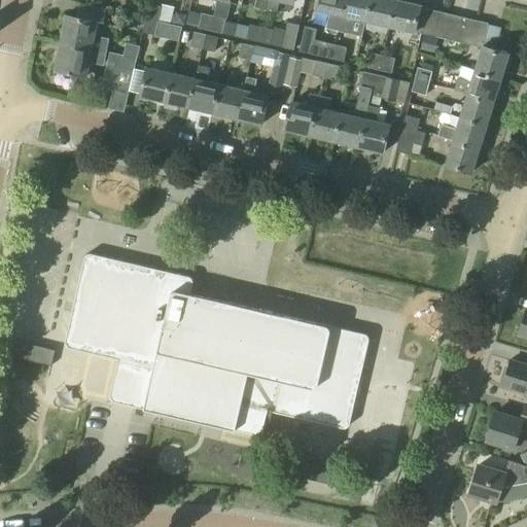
[(254,0),(253,8),(265,11),(267,0),(254,0)]
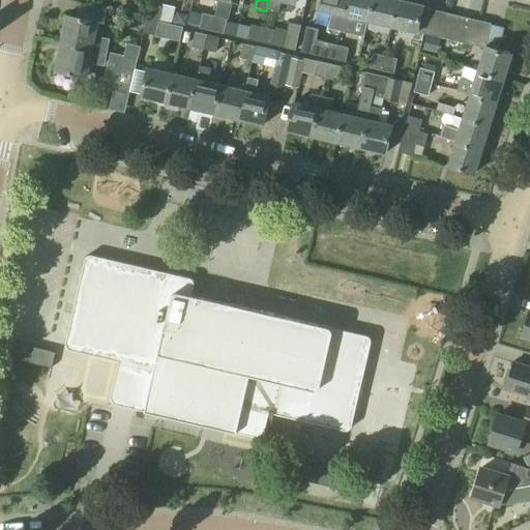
[(268,0),(266,11),(277,15),(281,1),(294,4),(294,0),(268,0)]
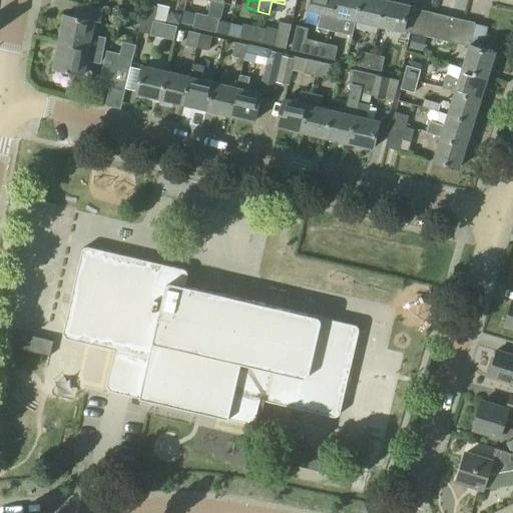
[(332,15),(335,0),(310,0),(309,10),(320,12),(317,28),(329,31),(332,15)]
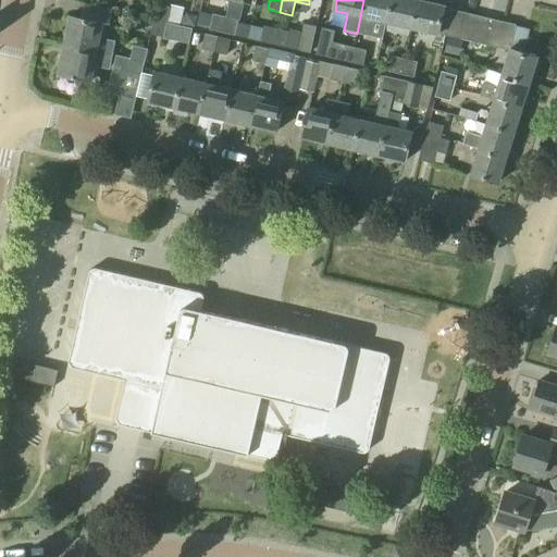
[(363,0),(360,16),(386,23),(391,0),(363,0)]
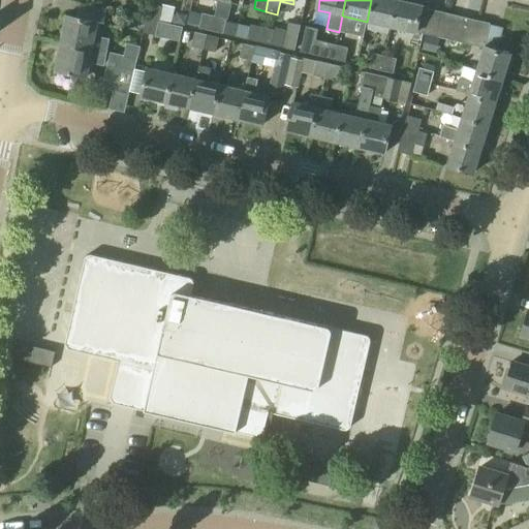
[(396,0),(371,0),(367,22),(391,27),(396,0)]
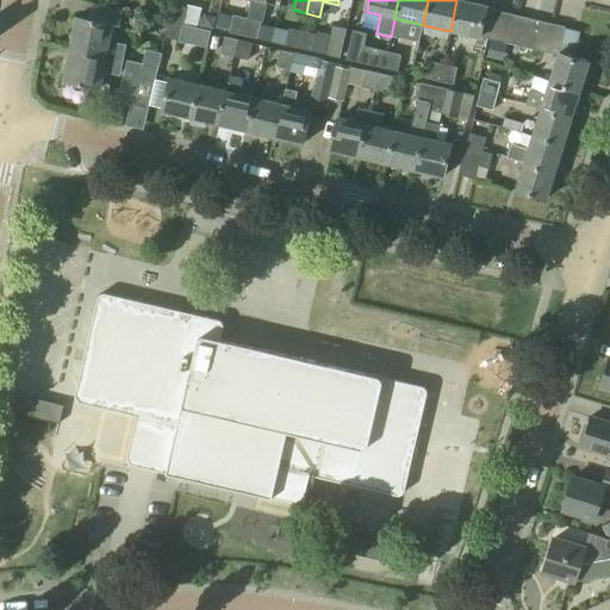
[(486,6),(462,0),(456,0),(450,31),(479,38),(479,36),(487,38),(495,11),(486,8),(486,6)]
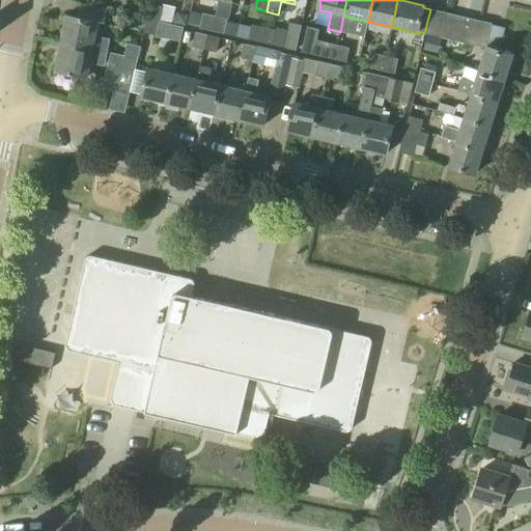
[(149,4),(146,19),(159,22),(162,7),(149,4)]
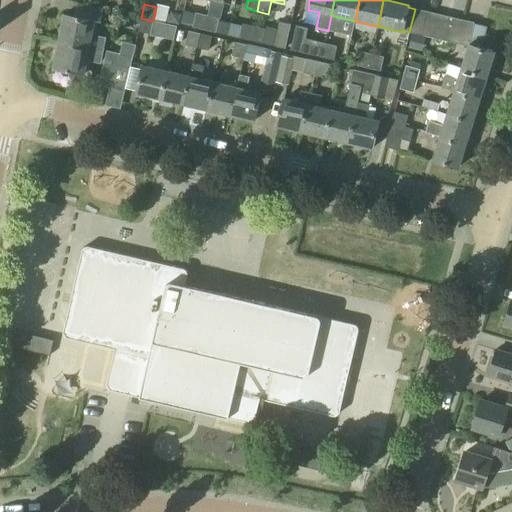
[(409,32),(421,35),(427,11),(415,9),(409,32)]
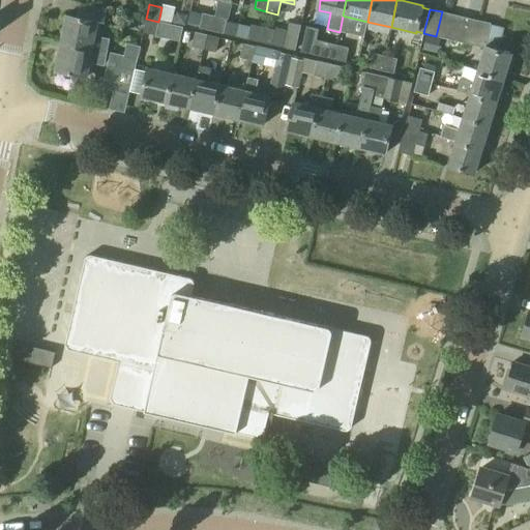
[(436,36),(448,39),(453,15),(442,11),(436,36)]
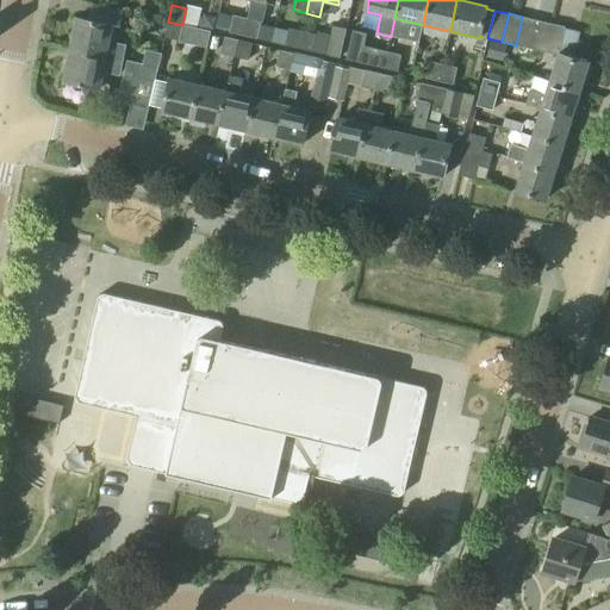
[(228,32),(242,36),(246,19),(232,16),(228,32)]
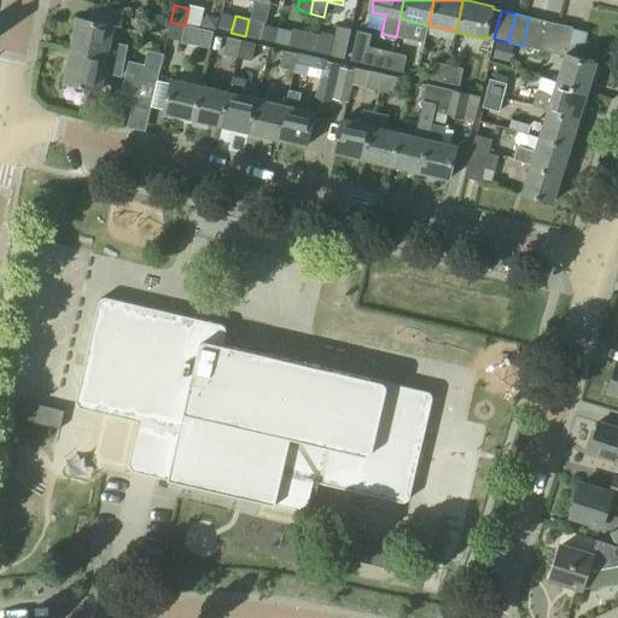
[(76,17),(70,50),(122,60),(126,46),(109,42),(112,25),(76,17)]
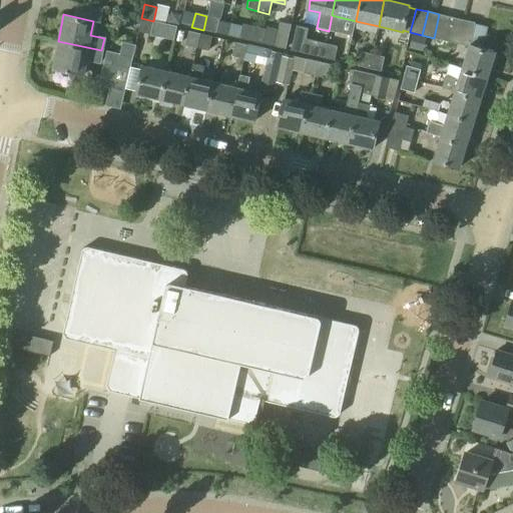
[(439,14),(434,38),(446,40),(451,17),(439,14)]
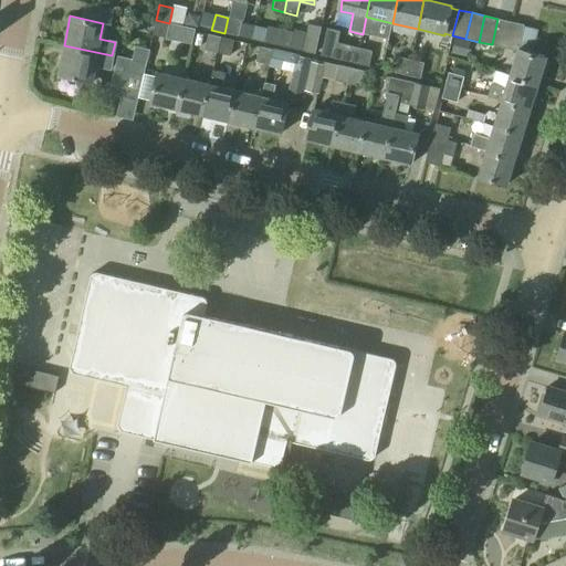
[(228,18),(224,33),(237,37),(241,21),(228,18)]
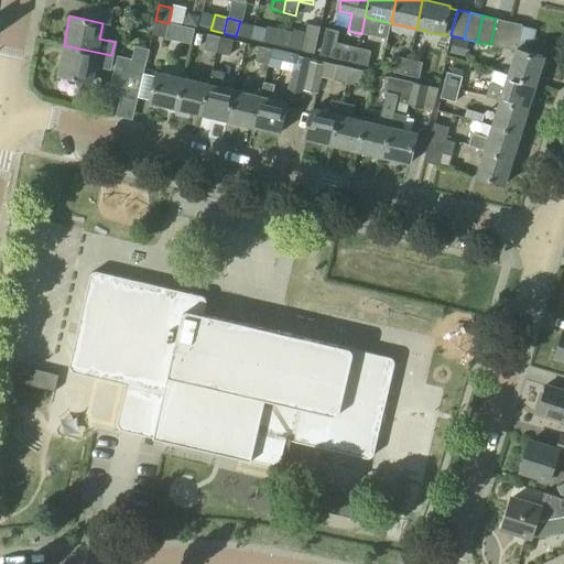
[(490,44),(502,47),(509,22),(496,19),(490,44)]
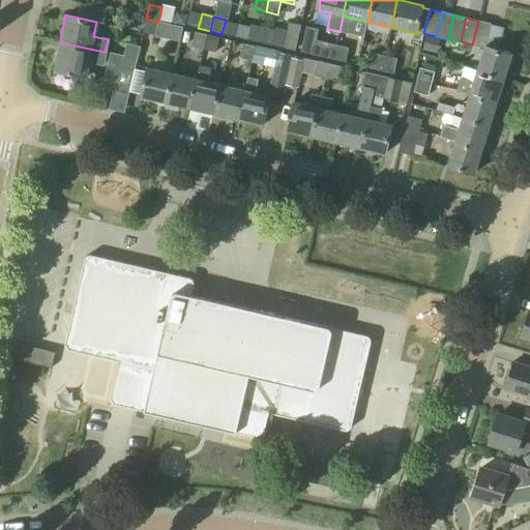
[(158,22),(146,19),(142,33),(155,36),(158,22)]
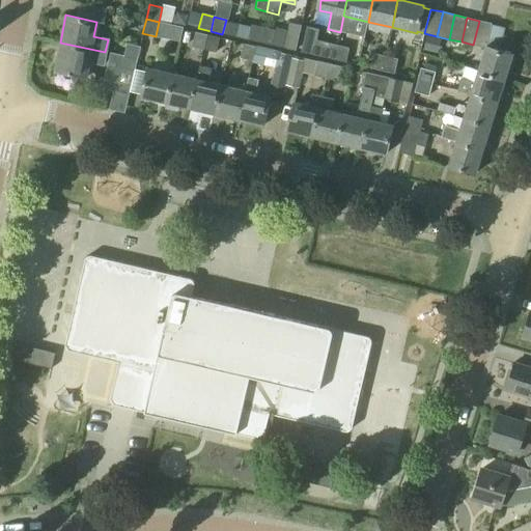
[(479,21),(473,45),(485,48),(485,47),(492,23),(479,21)]
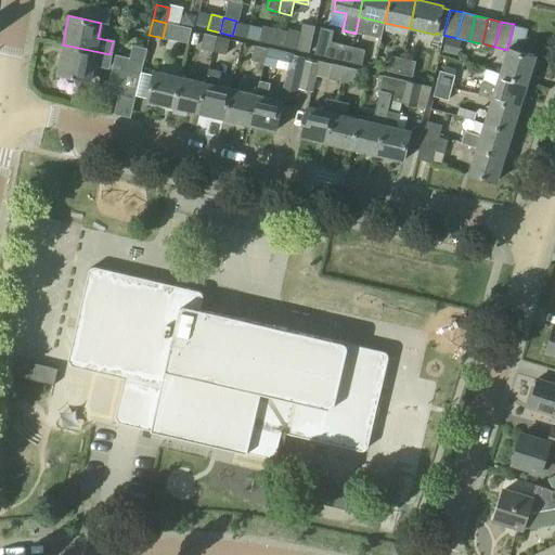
[(295,50),(308,53),(313,27),(301,24),(298,35),(295,50)]
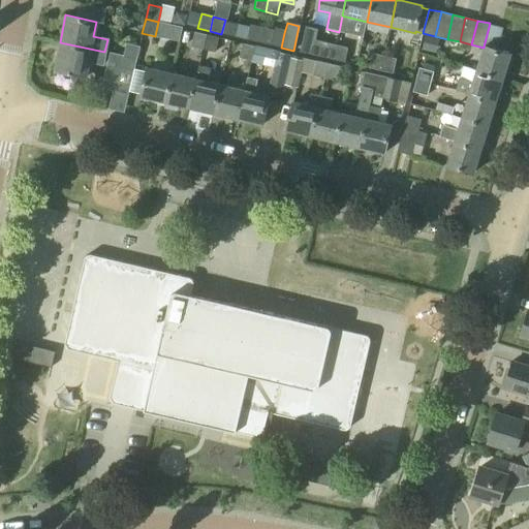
[(246,39),(258,42),(261,28),(249,25),(246,39)]
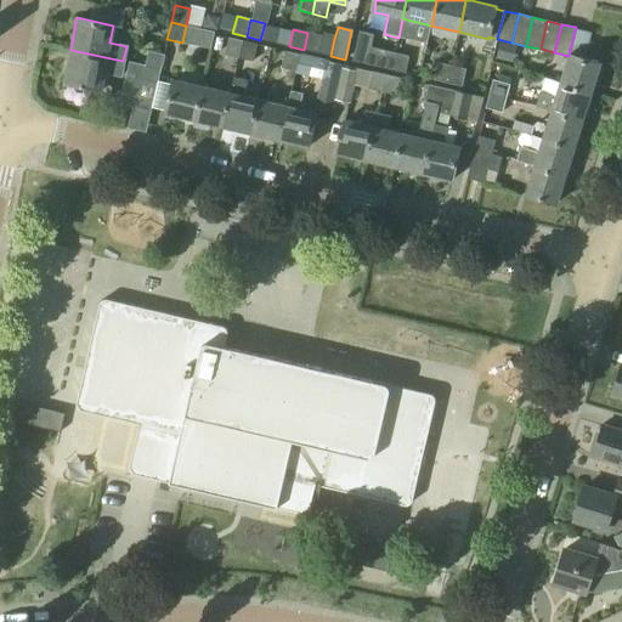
[(351,61),(390,71),(395,54),(369,47),(373,35),(357,32),(351,61)]
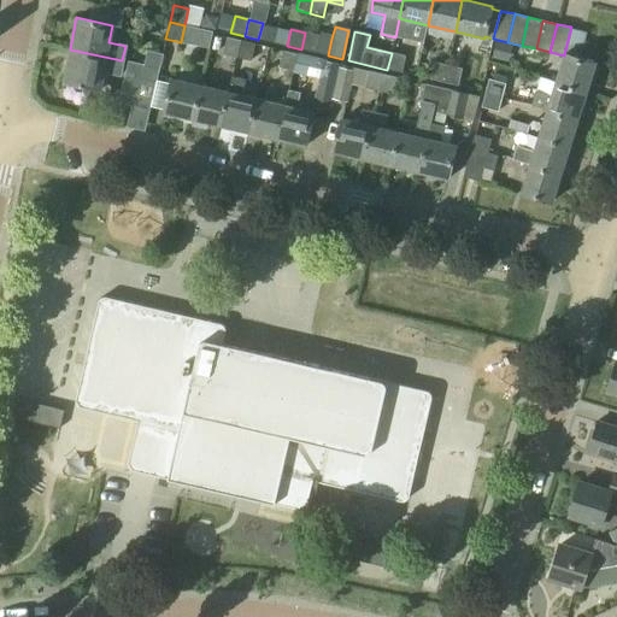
[(305,33),(301,50),(315,53),(318,36),(305,33)]
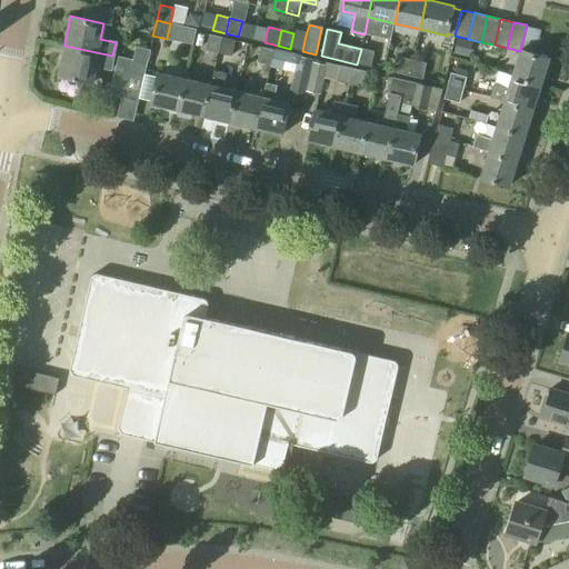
[(290,49),(302,51),(306,36),(293,33),(290,49)]
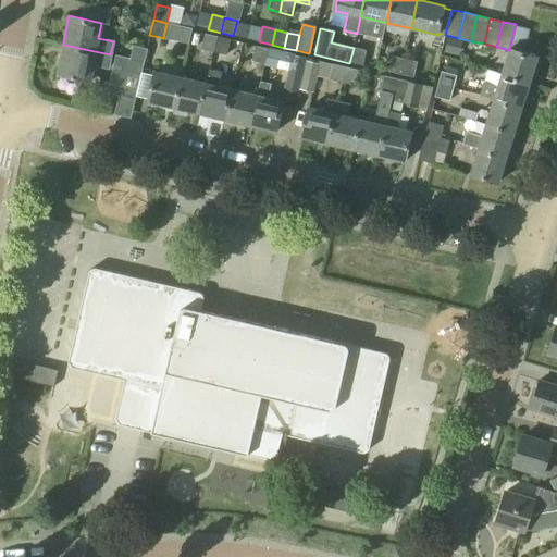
[(200,50),(213,52),(217,38),(203,35),(200,50)]
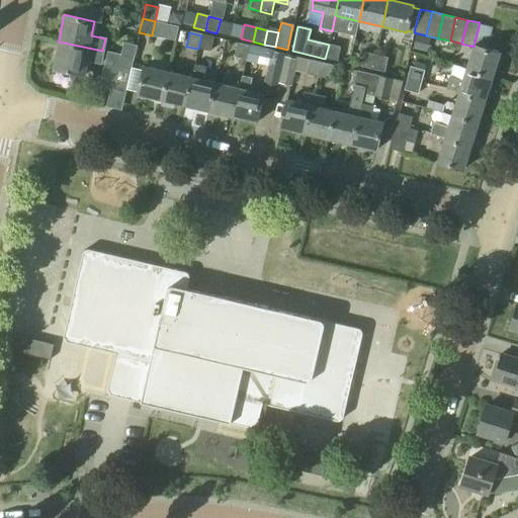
[(201,35),(198,49),(209,52),(212,37),(201,35)]
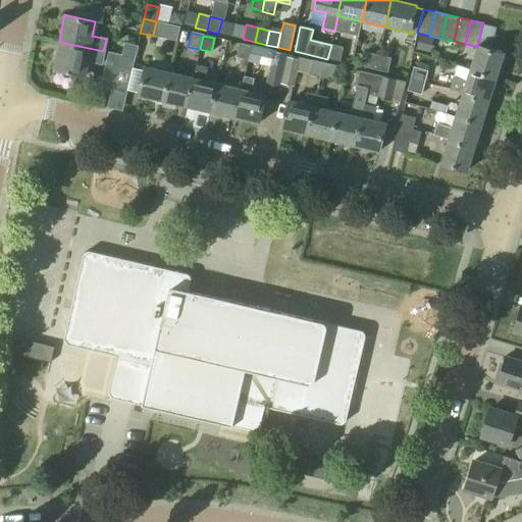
[(103,51),(59,42),(53,70),(70,73),(69,77),(73,84),(85,86),(91,82),(93,72),(89,66),(90,62),(101,64),(103,51)]
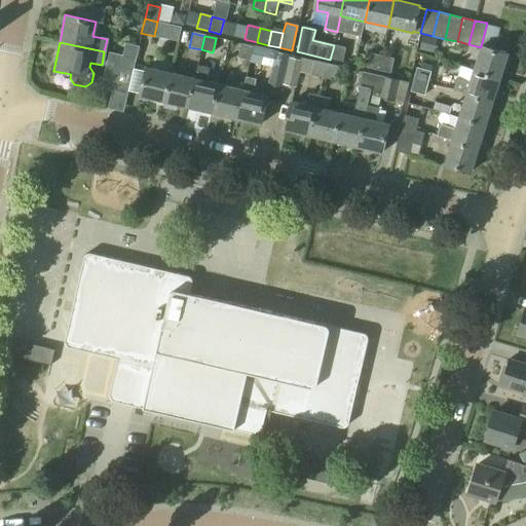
[(122,54),(136,58),(138,47),(138,46),(125,43),(124,44),(122,54)]
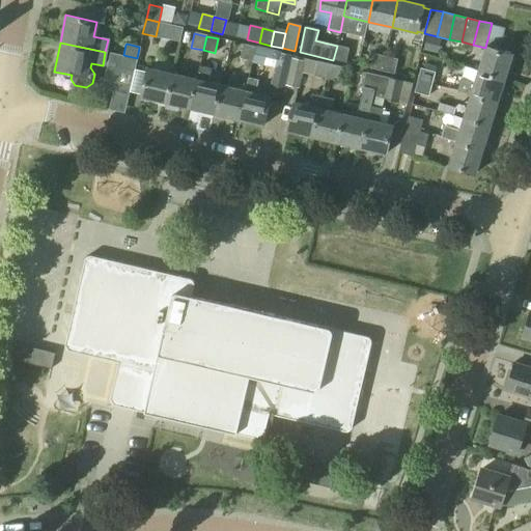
[(239,59),(252,62),(255,48),(243,45),(239,59)]
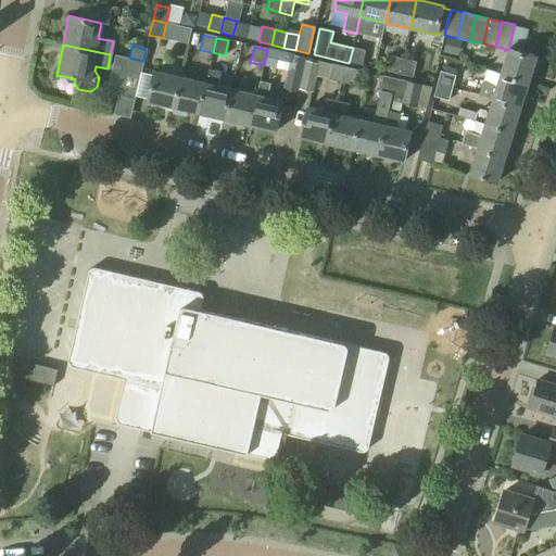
[(353,48),(349,63),(361,66),(365,51),(353,48)]
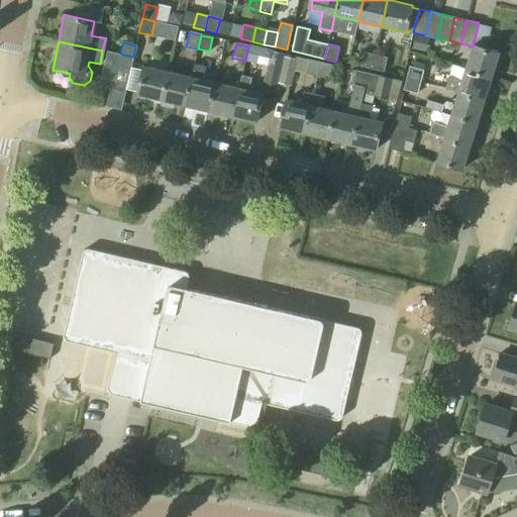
[(466,70),(491,78),(498,54),(473,45),(473,46),(466,70)]
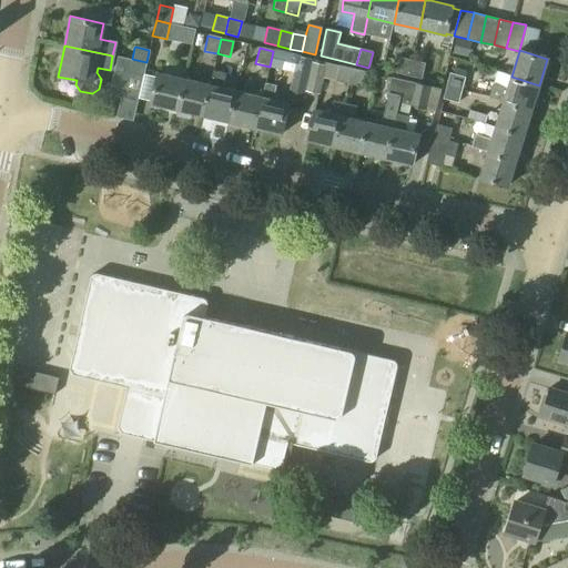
[(273,51),(270,67),(282,69),(285,53),(273,51)]
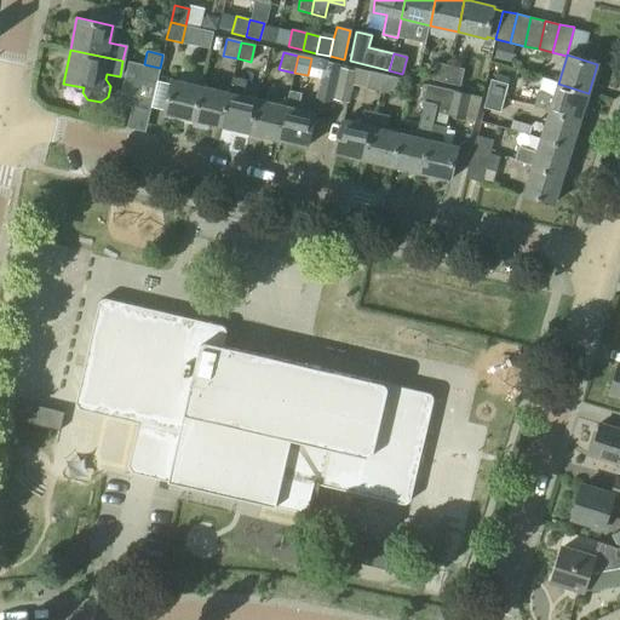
[(332,101),(339,68),(340,65),(326,62),(314,109),(329,113),(332,101)]
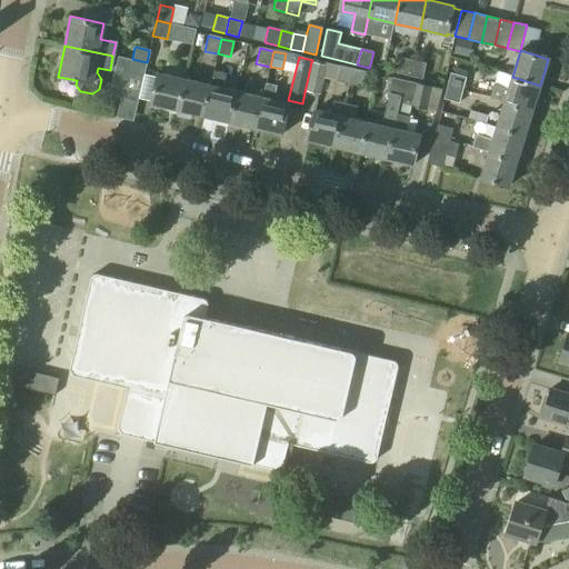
[(396,73),(409,77),(412,61),(399,58),(396,73)]
